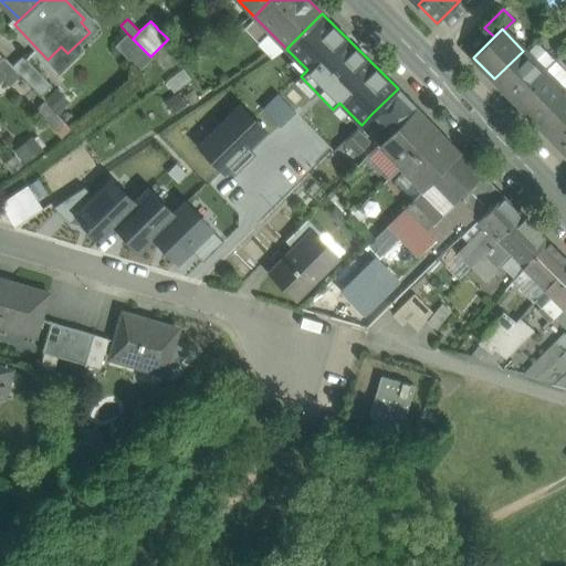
[(133,39),(127,33),(115,45),(139,71),(152,58),(150,56),(133,39)]
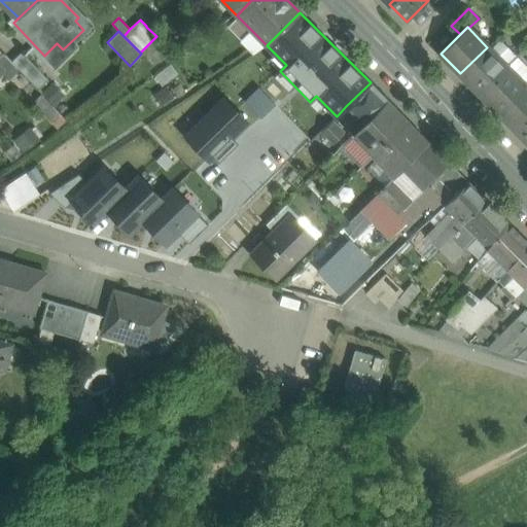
[(487,47),(460,73),(480,94),(506,67),(487,47)]
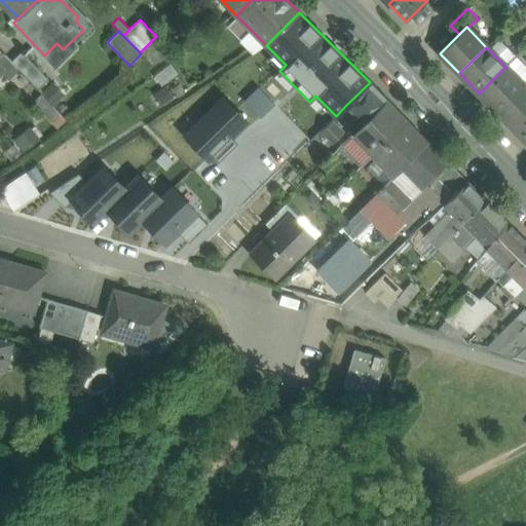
[(48,79),(21,51),(10,62),(38,89),(48,79)]
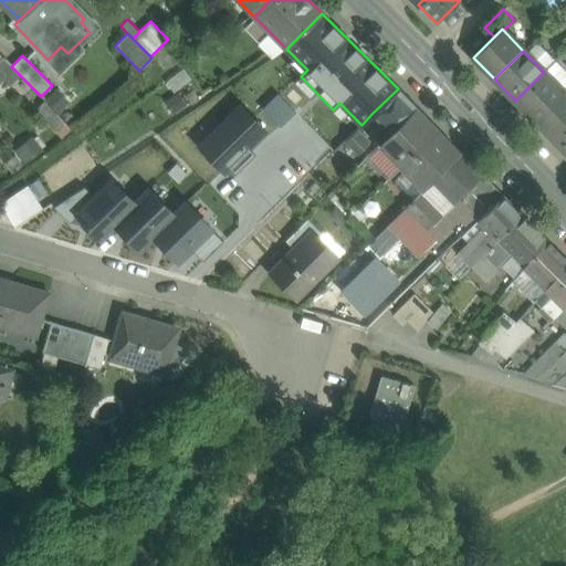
[(170,87),(188,77),(182,67),(165,77),(170,87)]
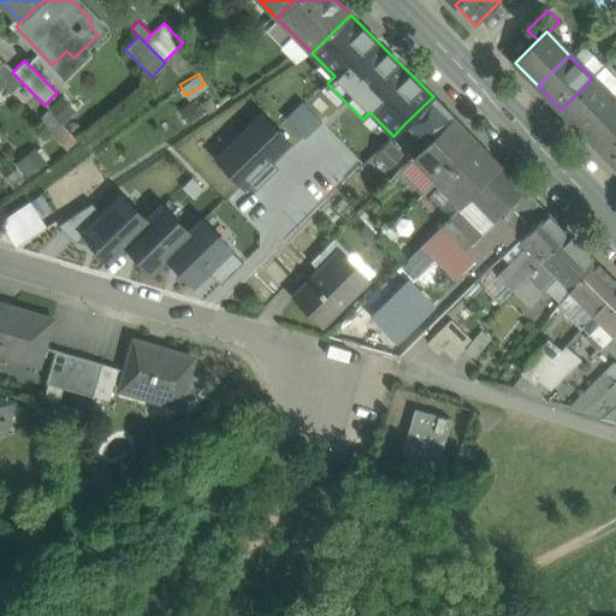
[(592,78),(561,110),(584,132),(615,101),(592,78)]
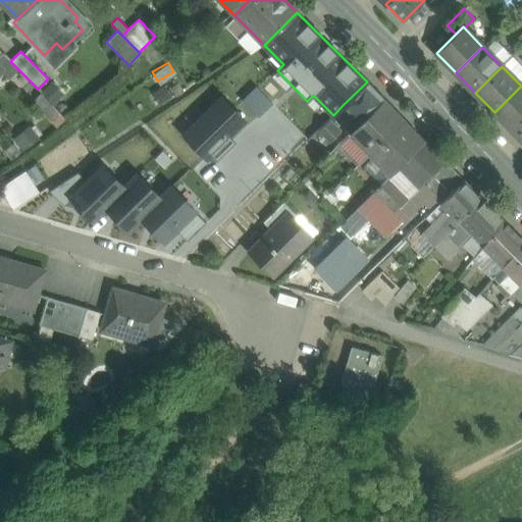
[(367,82),(343,105),(352,114),(341,125),(349,134),(349,133),(383,98),(367,82)]
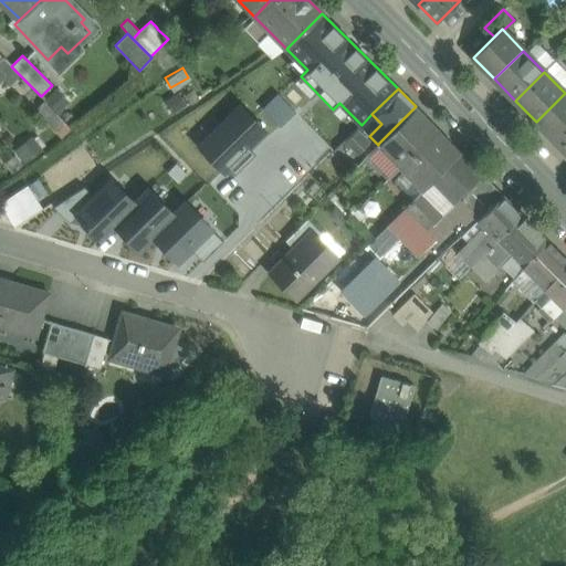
[(565,94),(565,93),(536,122),(557,143),(565,133),(565,94)]
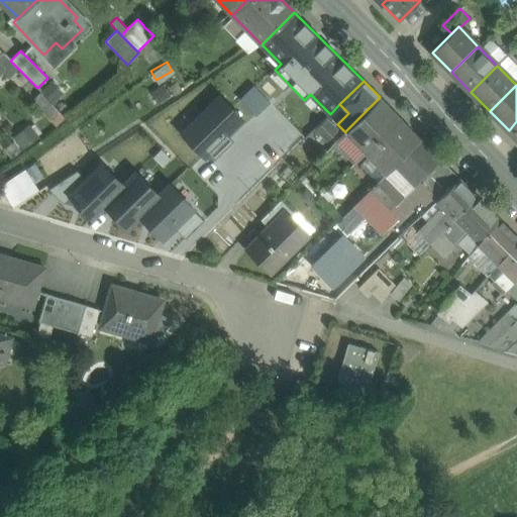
[(380,97),(345,131),(366,152),(401,118),(380,97)]
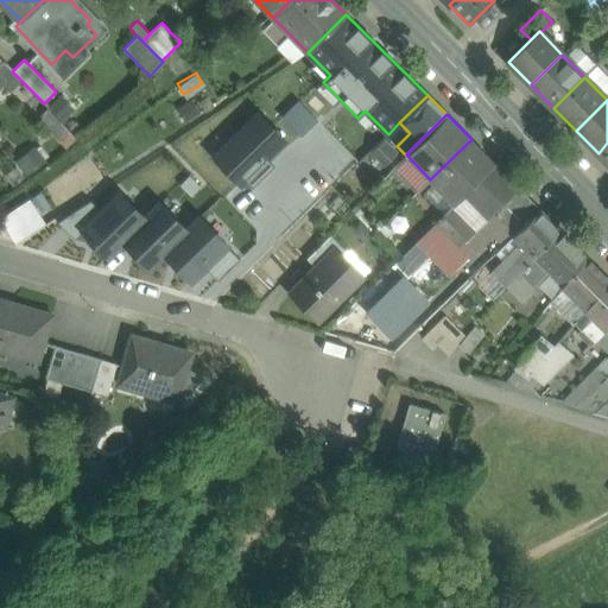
[(240,184),(284,141),(259,116),(215,159),(240,184)]
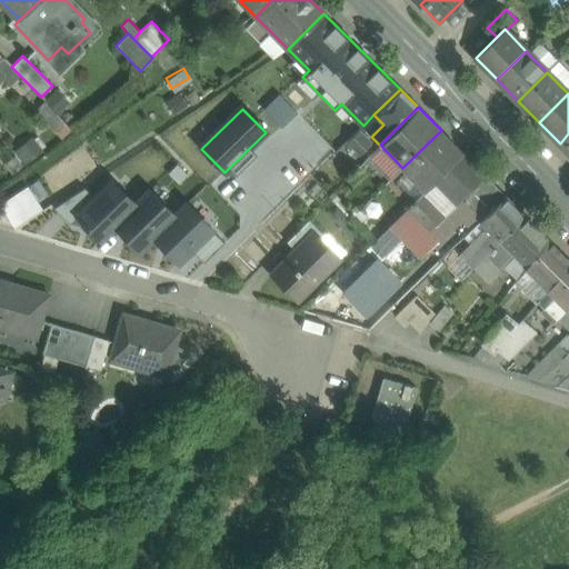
[(370,142),(359,130),(347,142),(356,151),(352,155),(356,158),(370,142)]
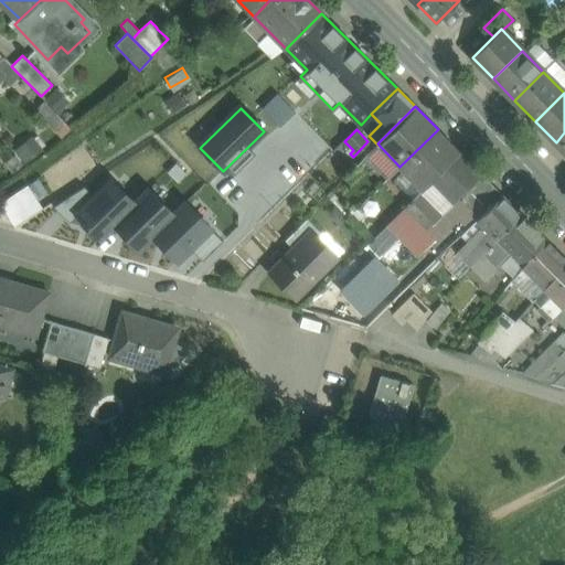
[(438,129),(400,167),(422,190),(430,181),(460,152),(438,129)]
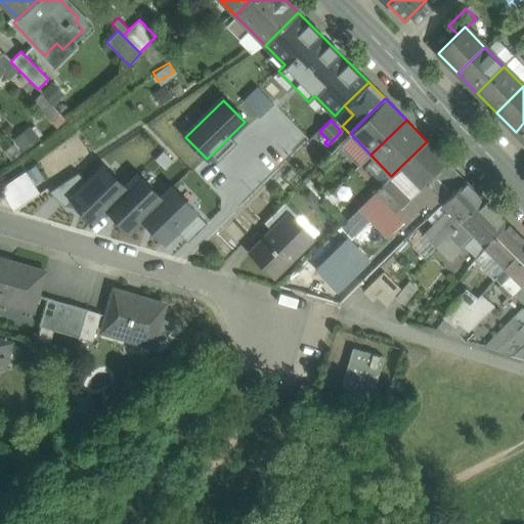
[(427,141),(399,168),(419,187),(424,183),(446,161),(427,141)]
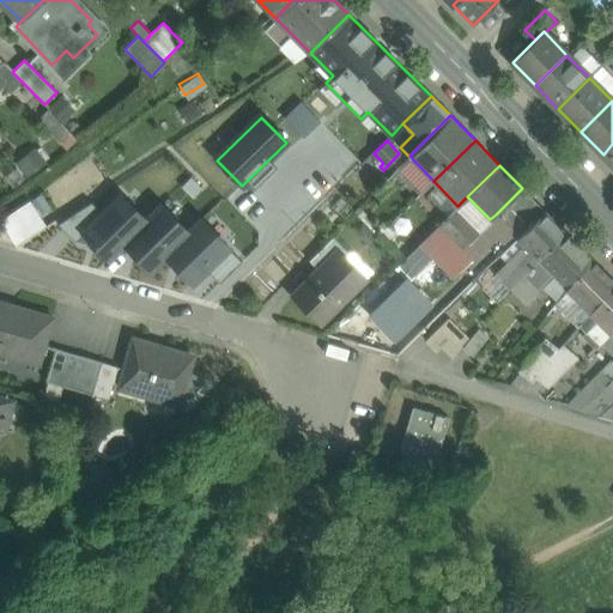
[(516,213),(532,198),(522,188),(496,214),(519,237),(529,226),(516,213)]
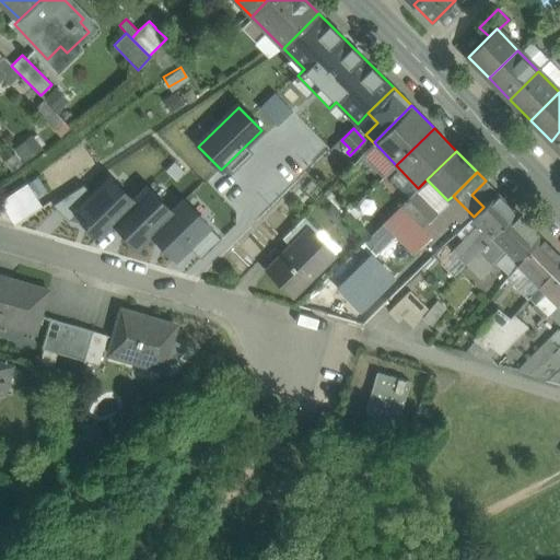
[(131,200),(109,178),(92,196),(76,212),(77,213),(102,238),(115,225),(113,223),(133,202),(131,200)]
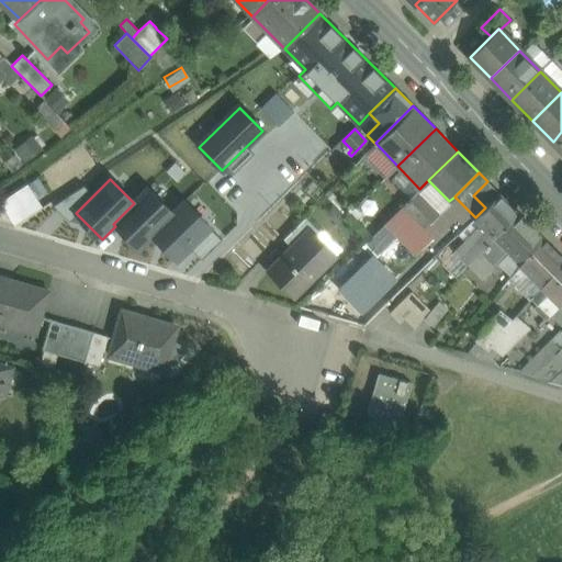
[(487,181),(473,195),(485,208),(499,194),(499,193),(487,181)]
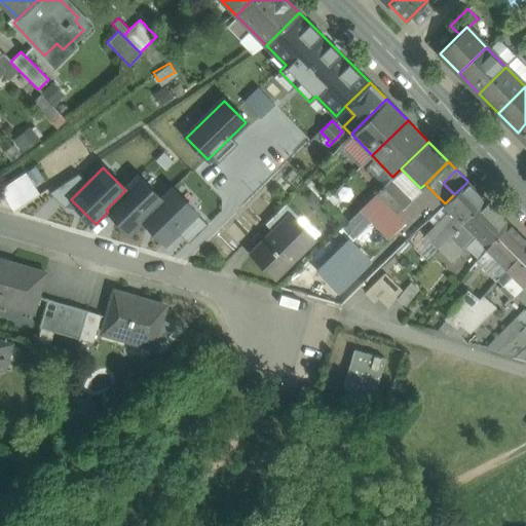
[(13,211),(38,195),(26,174),(0,189),(13,211)]
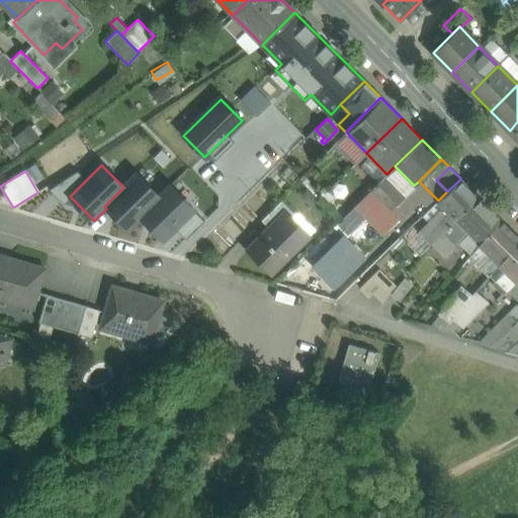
[(136,171),(121,185),(123,187),(104,206),(106,208),(128,231),(142,218),(141,217),(161,196),(159,194),(136,171)]
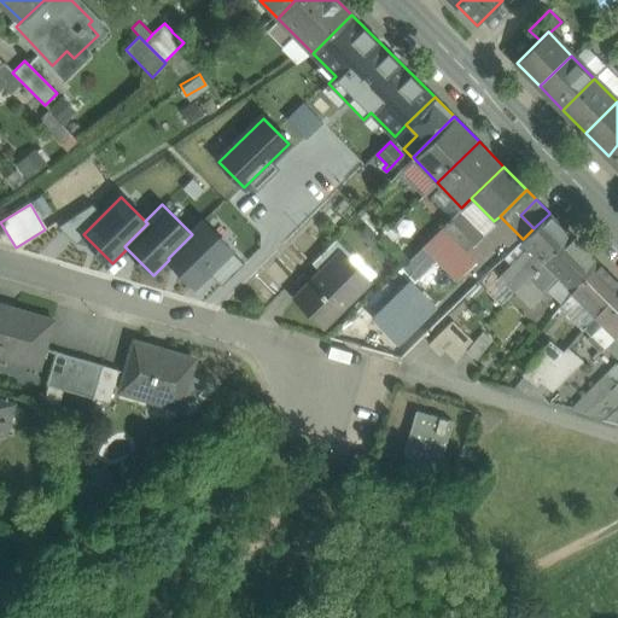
[(83,234),(101,216),(92,205),(59,227),(76,244),(85,235),(83,234)]
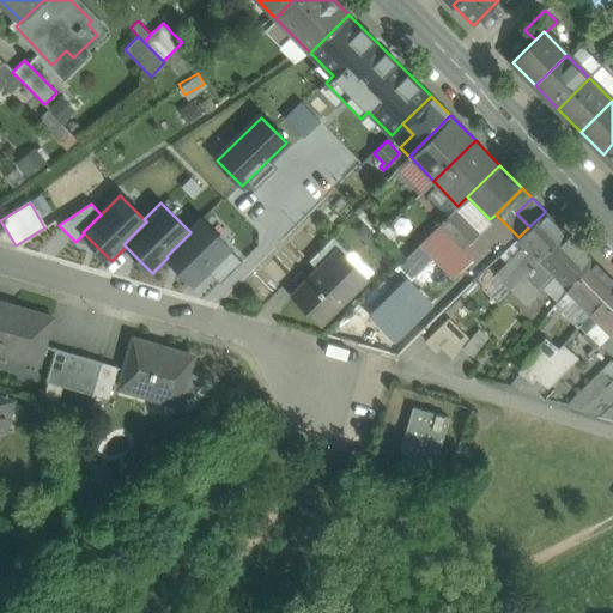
[(475,234),(454,211),(437,225),(450,238),(456,244),(460,249),(475,234)]
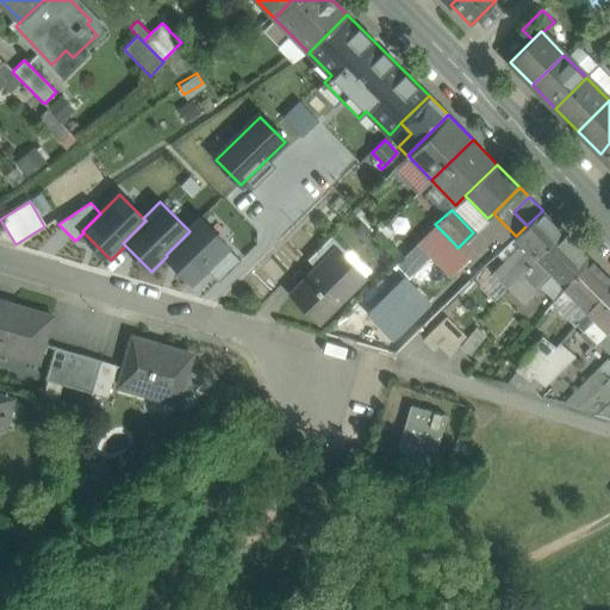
[(516,236),(514,238),(521,246),(492,273),(506,287),(506,286),(508,287),(562,231),(542,211),(527,225),(516,236)]
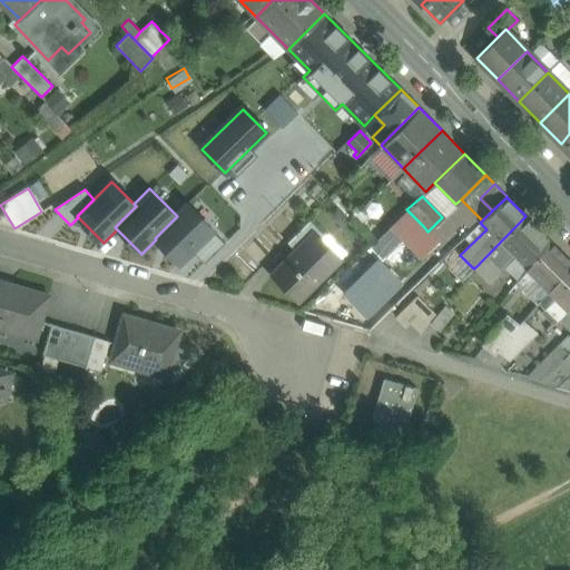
[(177,216),(155,238),(156,239),(179,264),(193,252),(213,233),(214,232),(186,203),(175,214),(177,216)]
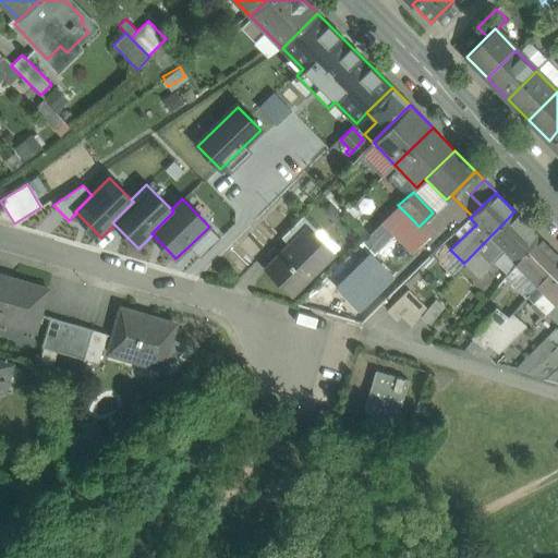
[(408,230),(402,225),(410,217),(398,205),(385,218),(402,235),(408,230)]
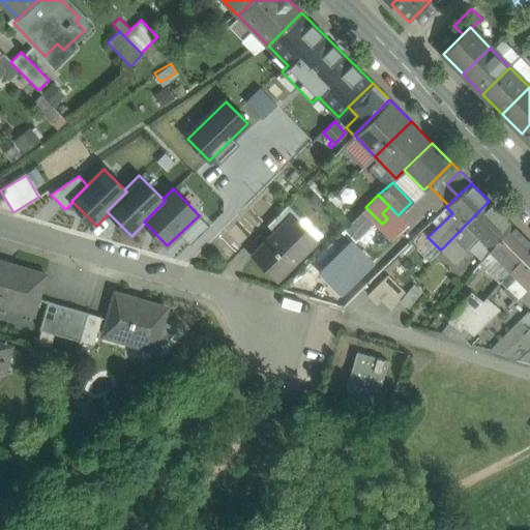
[(489,201),(441,249),(454,263),(469,248),(482,261),(511,225),(512,225),(489,201)]
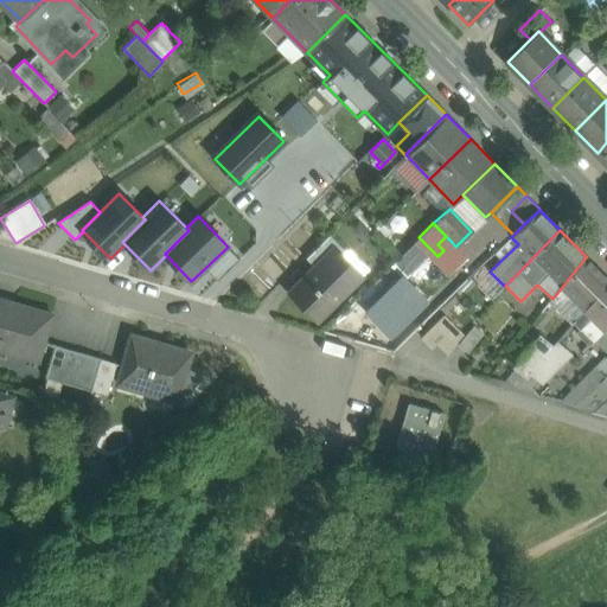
[(330,236),(306,259),(317,269),(334,251),(340,257),(346,253),(330,236)]
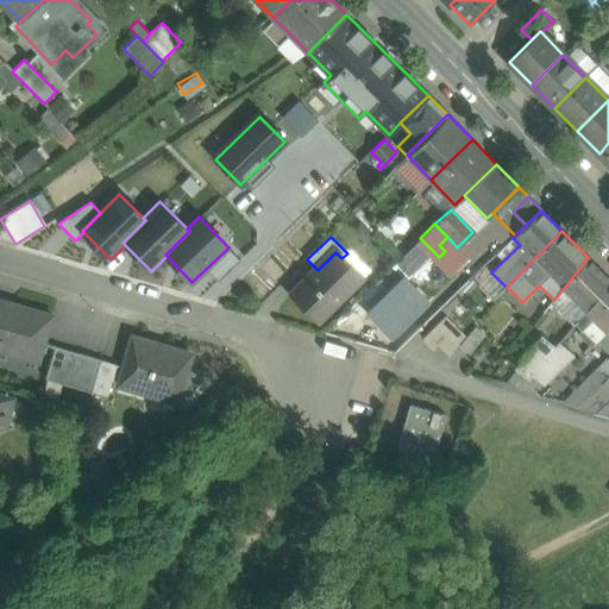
[(453,243),(447,237),(439,245),(445,251),(453,243)]
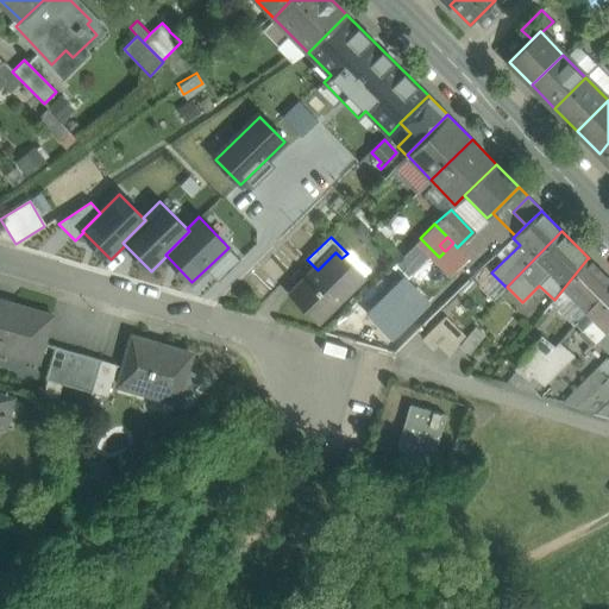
[(238,259),(227,249),(206,269),(218,281),(238,259)]
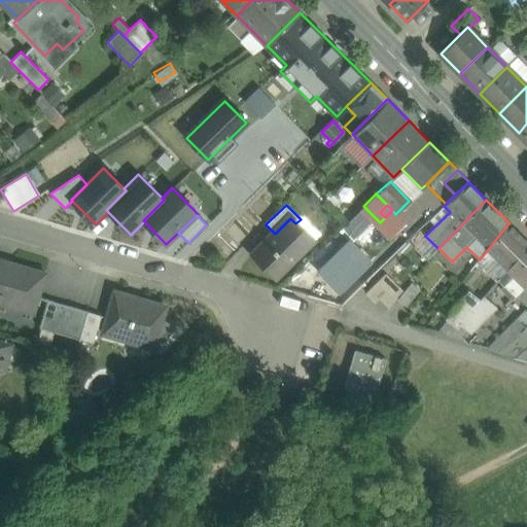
[(275,234),(254,254),(275,275),(311,240),(295,223),(290,218),(275,234)]
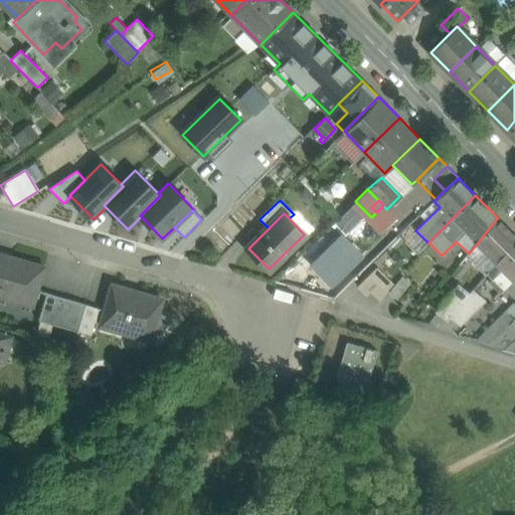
[(469,253),(467,255),(486,274),(488,272),(489,273),(514,240),(514,236),(497,218),(469,253)]
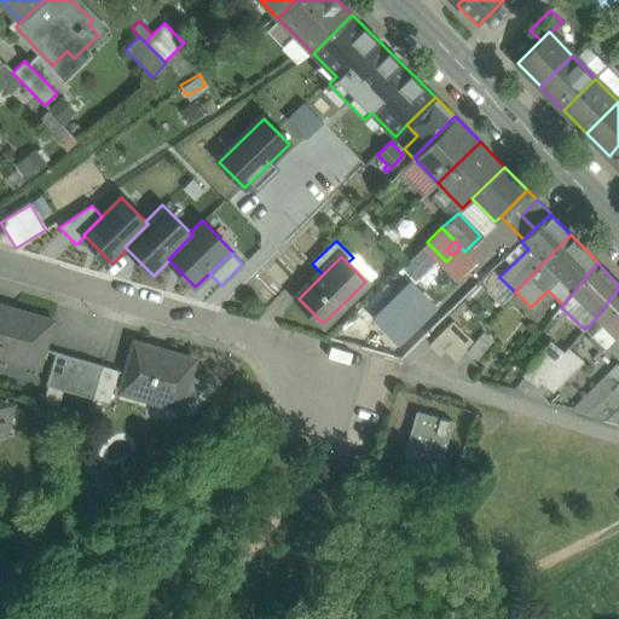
[(618,289),(588,328),(586,327),(584,329),(591,336),(588,339),(601,351),(615,337),(618,331),(618,289)]
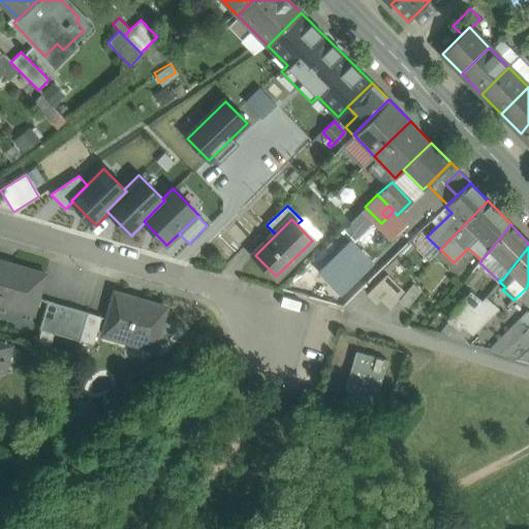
[(44,275),(0,261),(0,303),(34,313),(44,275)]
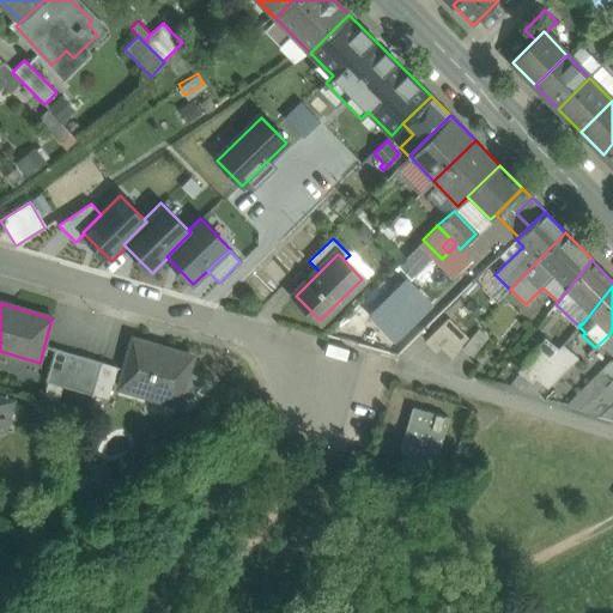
[(448,317),(424,341),(435,352),(439,347),(450,357),(467,338),(448,317)]
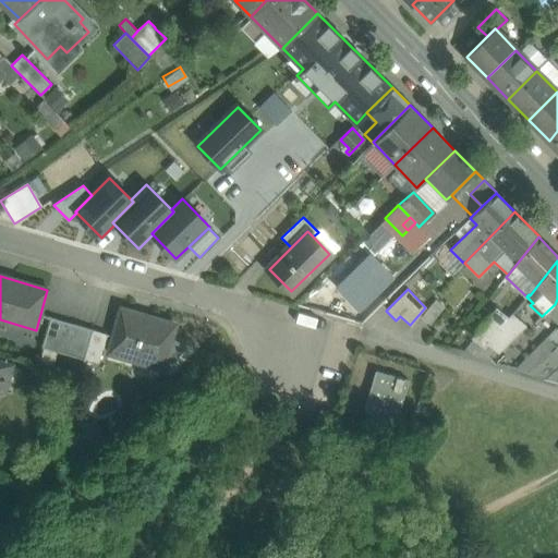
[(436,300),(422,317),(431,324),(445,307),(436,300)]
